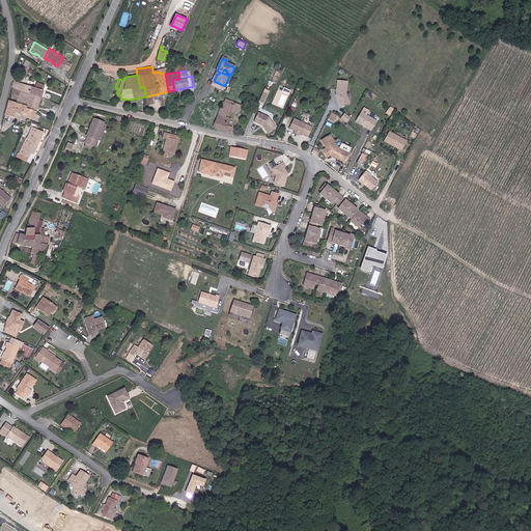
[(336,94),(341,106),(351,102),(346,92),(347,80),(338,79),(336,94)]
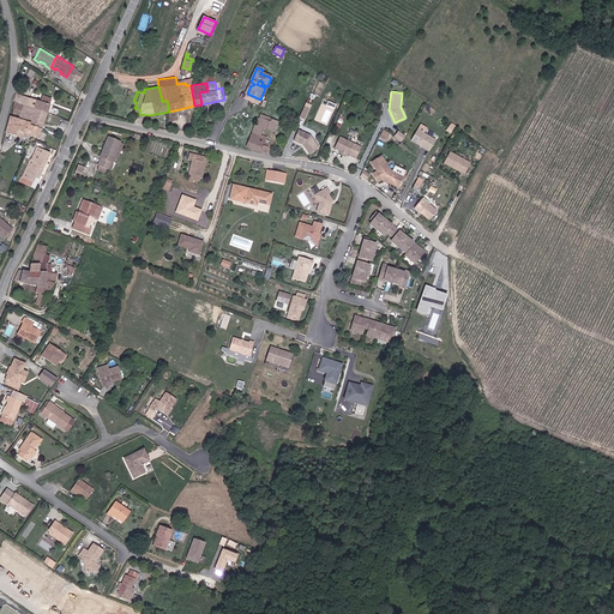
[(17,95),(14,103),(25,108),(47,115),(49,107),(41,103),(17,95)]
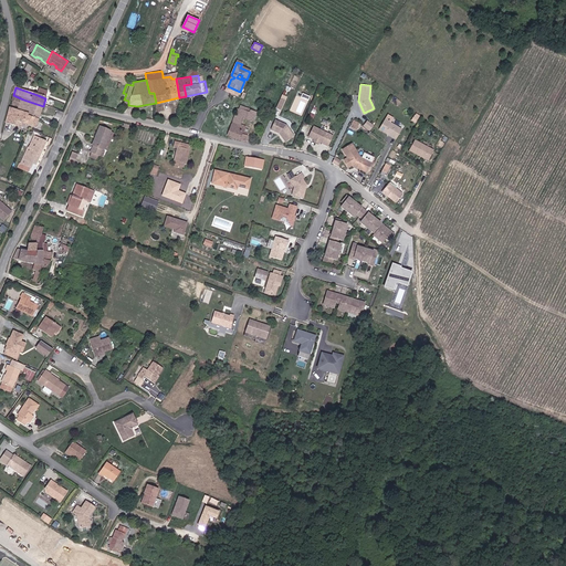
[(23,100),(13,95),(11,103),(12,103),(11,107),(16,108),(16,111),(28,115),(27,117),(38,122),(43,106),(23,100)]
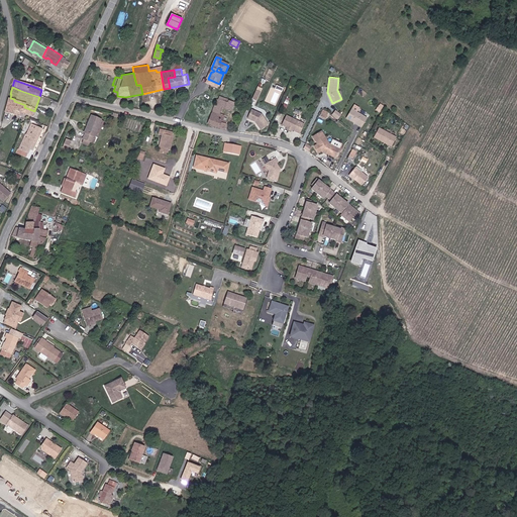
[(222,120),(223,116),(224,115),(220,112),(222,106),(231,109),(235,101),(225,98),(223,100),(218,98),(216,103),(217,104),(209,122),(219,127),(225,128),(227,123),(226,122),(222,120)]
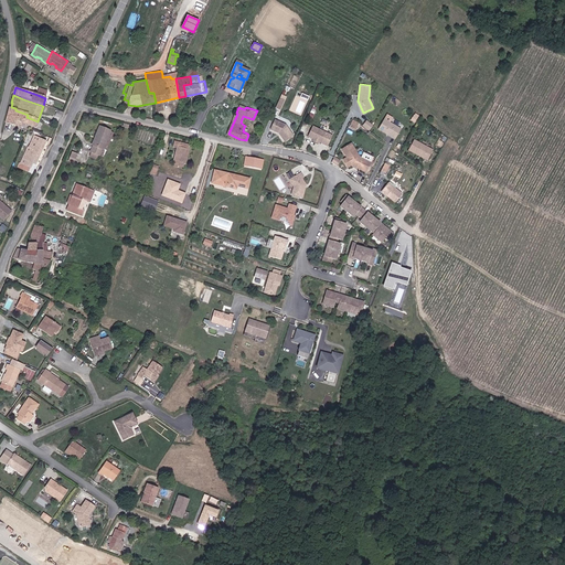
[(20,123),(34,128),(38,121),(27,117),(28,115),(16,110),(9,108),(4,123),(13,126),(14,121),(20,123)]
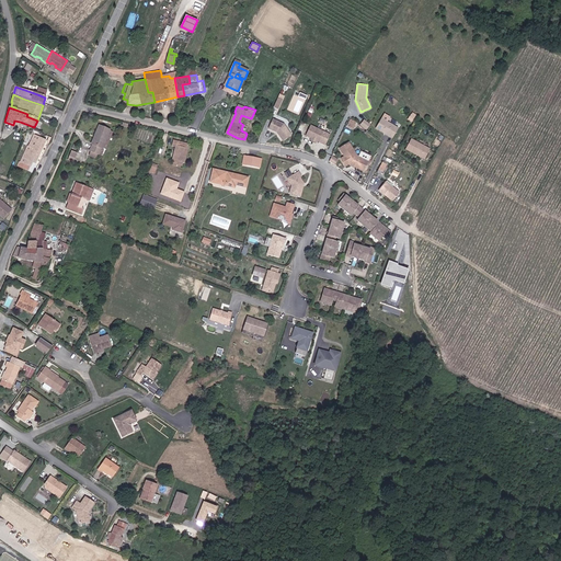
[(398,127),(381,117),(376,127),(392,137),(398,127)]
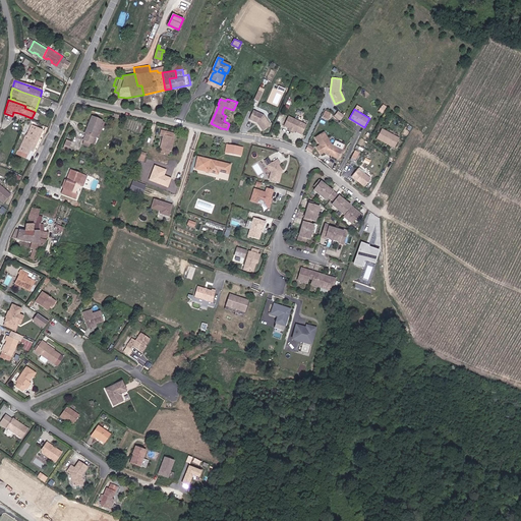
[(271,125),(264,115),(253,110),(249,119),(256,122),(263,130),(271,125)]
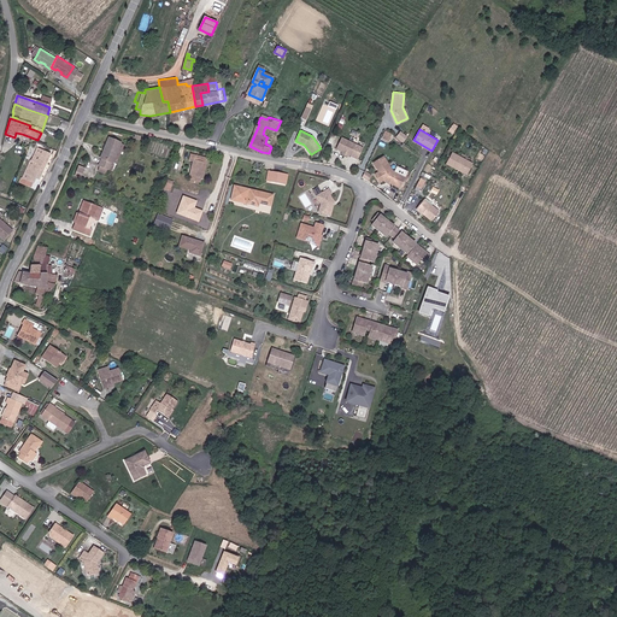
[(106,172),(109,168),(111,169),(112,164),(113,165),(123,144),(121,142),(110,137),(101,158),(101,159),(100,164),(99,169),(106,172)]
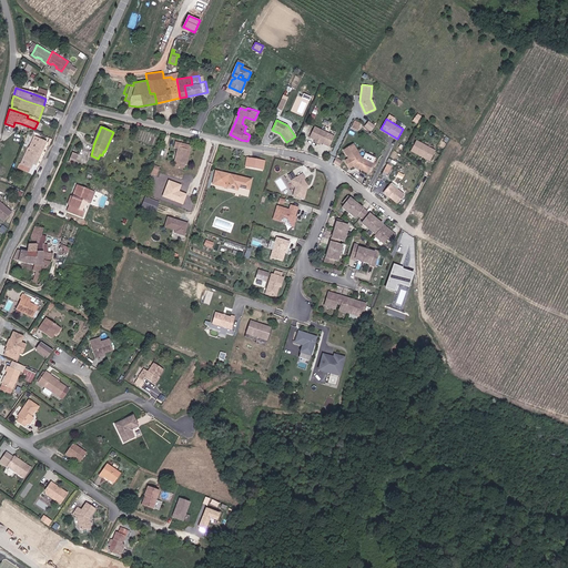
[(333,139),(313,130),(308,140),(314,142),(320,145),(328,149),(333,139)]
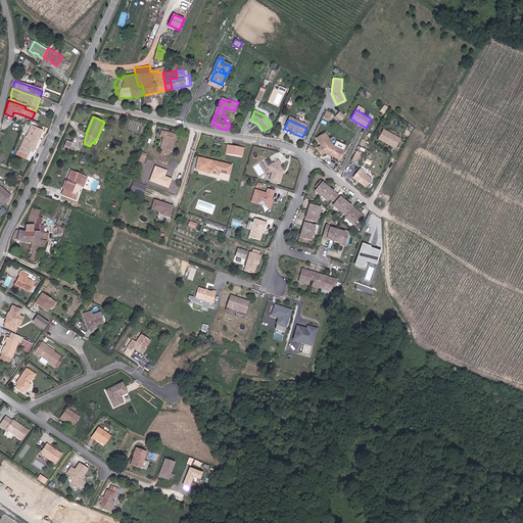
[(20,151),(25,153),(26,154),(27,150),(32,152),(34,153),(43,131),(33,127),(28,138),(26,138),(20,151)]
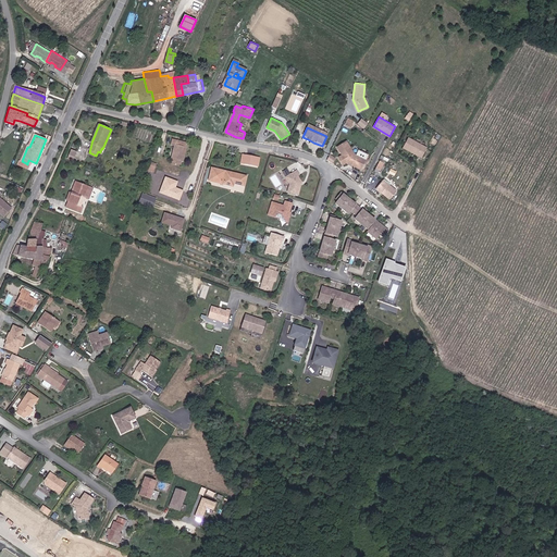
[(428,146),(409,136),(404,146),(422,156),(428,146)]
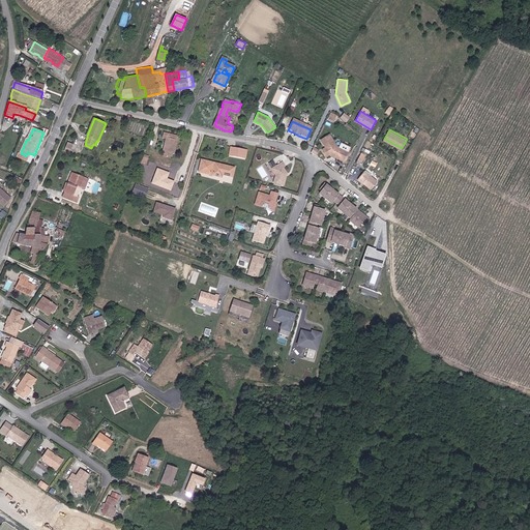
[(164,150),(165,150),(173,152),(175,153),(179,140),(177,140),(178,135),(166,130),(165,136),(168,137),(164,150)]
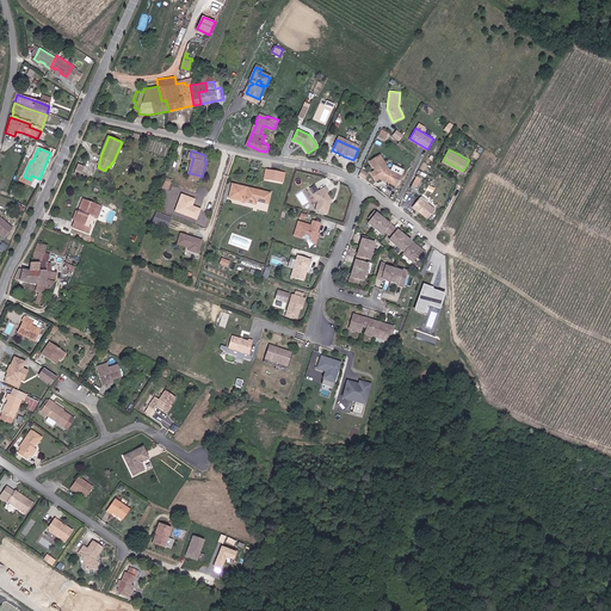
[(381,155),(370,162),(376,171),(372,174),(377,181),(381,179),(384,180),(386,180),(390,184),(396,186),(402,176),(389,171),(381,155)]
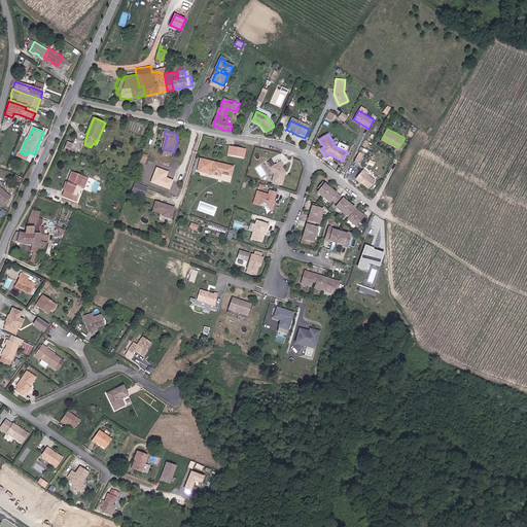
[(237,145),(235,153),(244,155),(245,147),(237,145)]
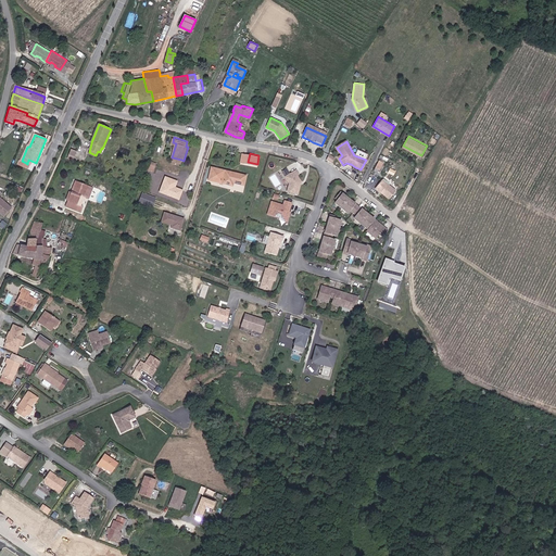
[(236,182),(247,184),(248,175),(213,166),(210,180),(235,185),(236,182)]
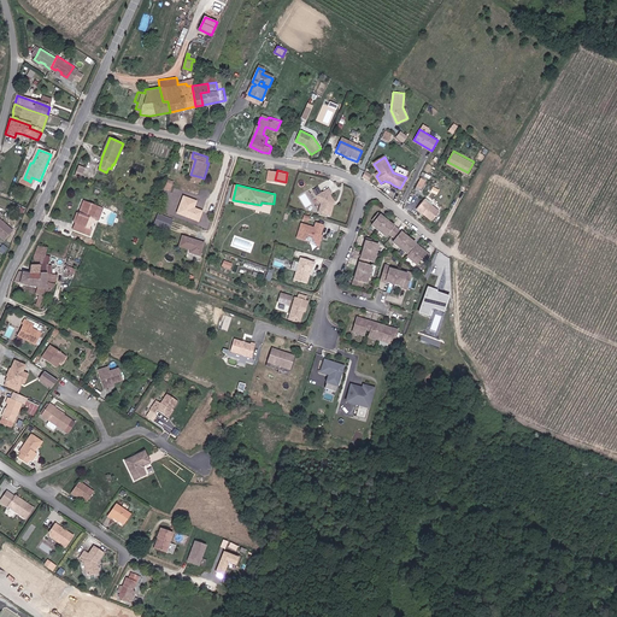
[(333,206),(333,203),(335,203),(331,195),(333,194),(330,189),(318,197),(322,204),(319,213),(331,216),(334,206),(333,206)]
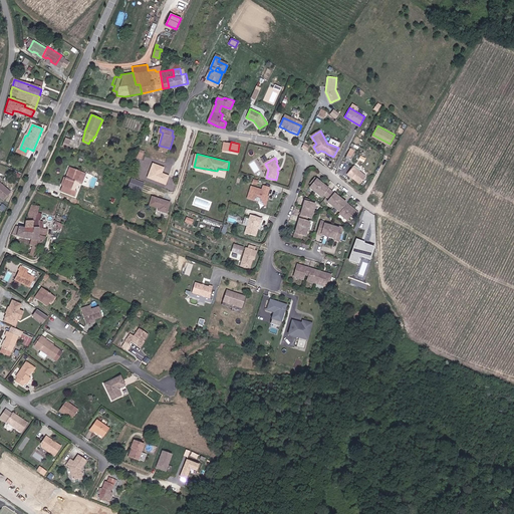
[(169,176),(162,174),(164,168),(153,164),(147,178),(158,182),(166,185),(169,176)]
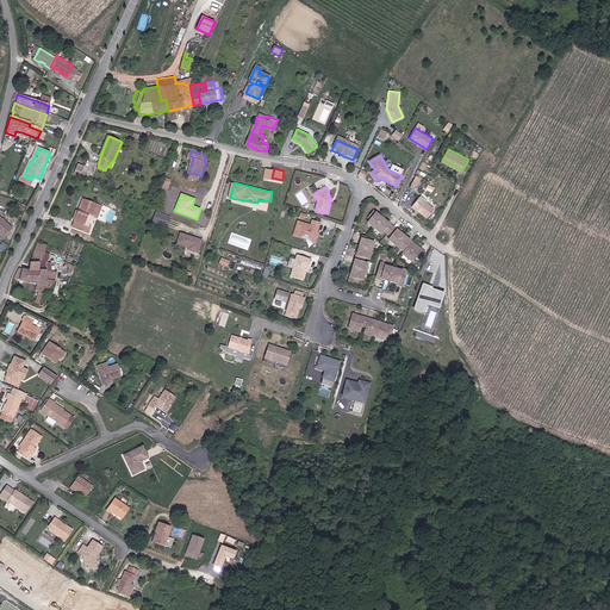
[(414,205),(429,217),(436,207),(421,195),(414,205)]
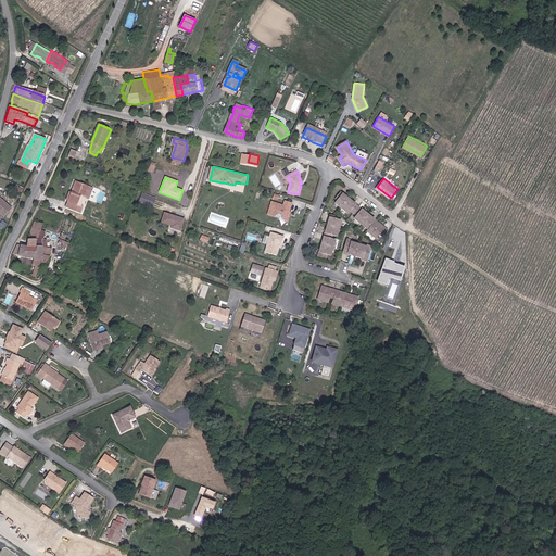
[(81,196),(85,197),(89,186),(78,181),(74,193),(71,192),(67,201),(68,202),(66,207),(80,213),(83,207),(77,205),(81,196)]
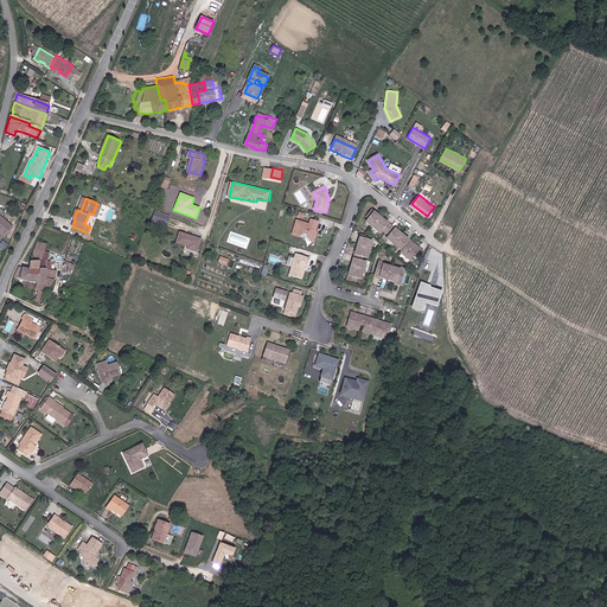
[(98,217),(103,205),(97,203),(93,215),(98,217)]
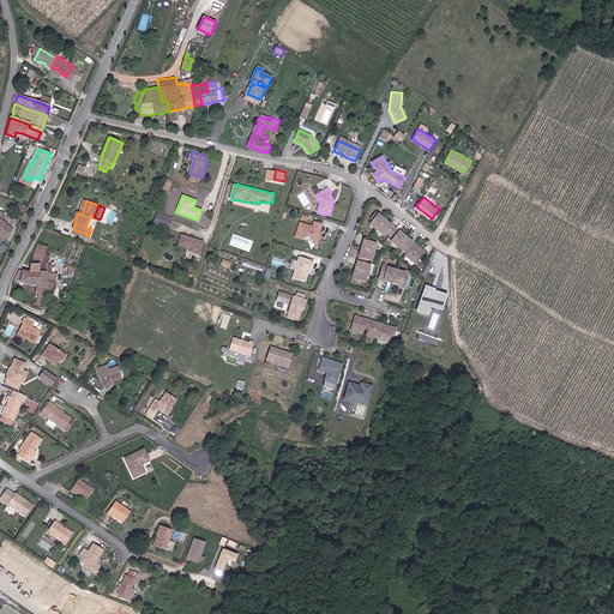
[(154,223),(169,228),(173,217),(157,212),(154,223)]
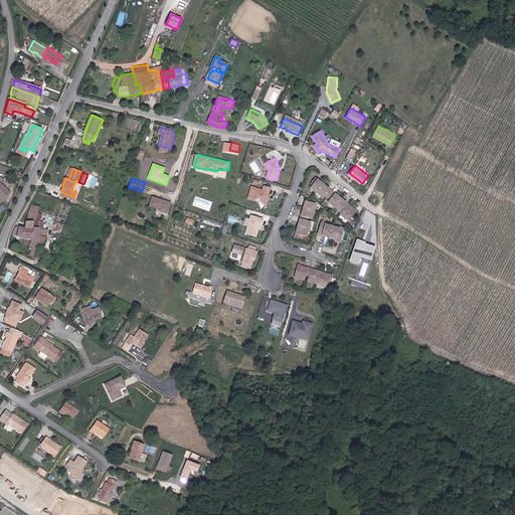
[(362,212),(318,178),(314,184),(315,185),(313,188),(325,197),(327,194),(333,199),(331,202),(342,211),(345,208),(346,209),(343,213),(350,220),(354,215),(357,218),(362,212)]
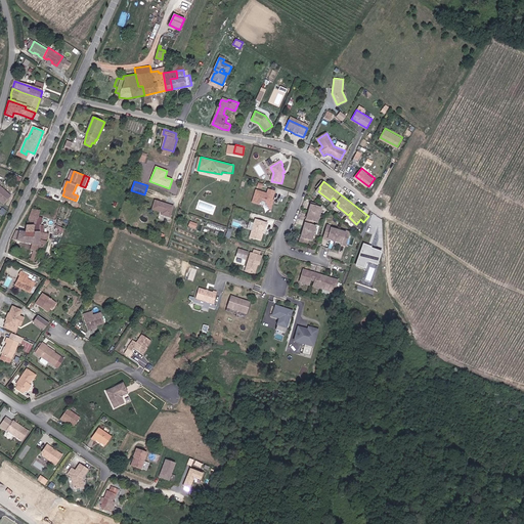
[(11,197),(0,185),(0,200),(4,204),(11,197)]
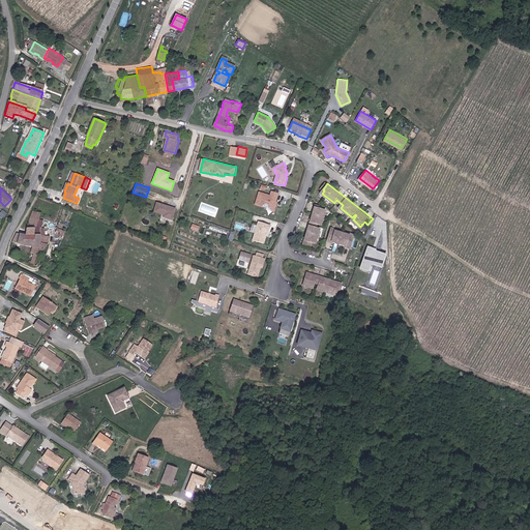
[(275,202),(278,194),(272,192),(270,196),(263,194),(259,205),(267,208),(273,210),(275,202)]
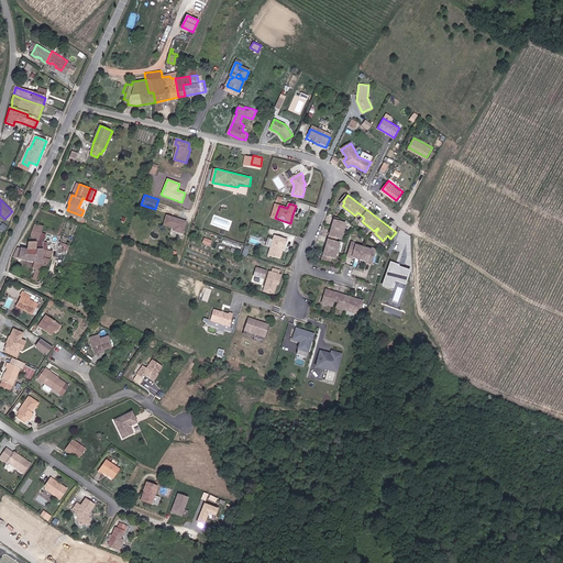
[(167,214),(165,220),(184,228),(186,221),(167,214)]
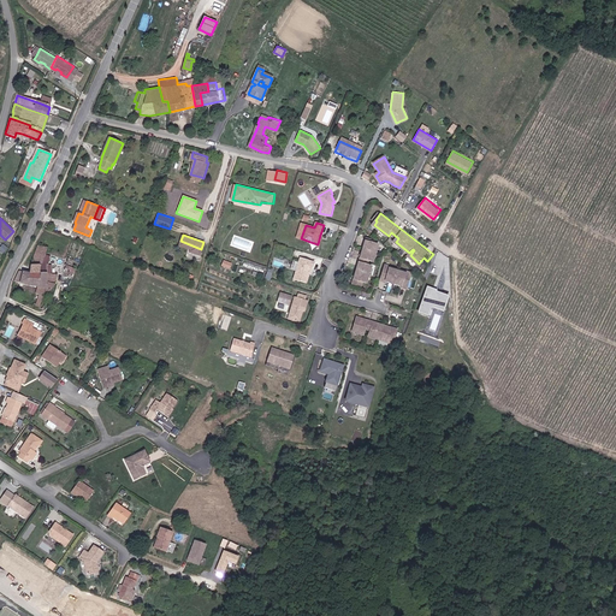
[(318,247),(321,236),(320,235),(318,244),(311,242),(309,243),(318,247)]
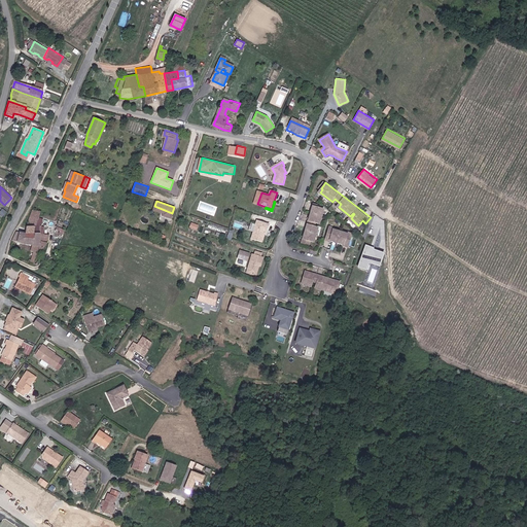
[(320,224),(325,210),(322,209),(322,207),(315,204),(302,242),(309,245),(310,241),(313,243),(318,229),(315,226),(316,223),(320,224)]
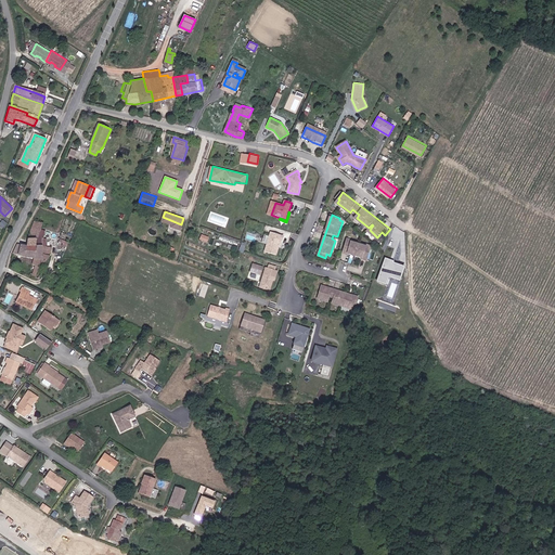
[(180,229),(181,224),(163,217),(162,220),(171,223),(170,227),(180,229)]
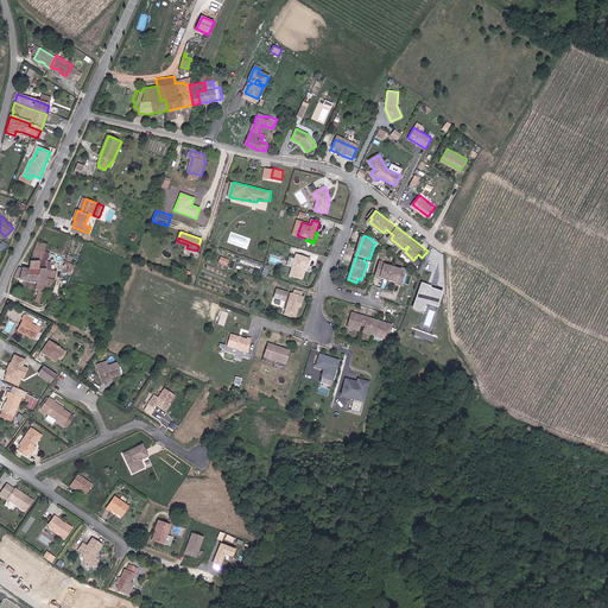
[(48,246),(38,242),(32,261),(42,263),(45,252),(46,249),(48,246)]
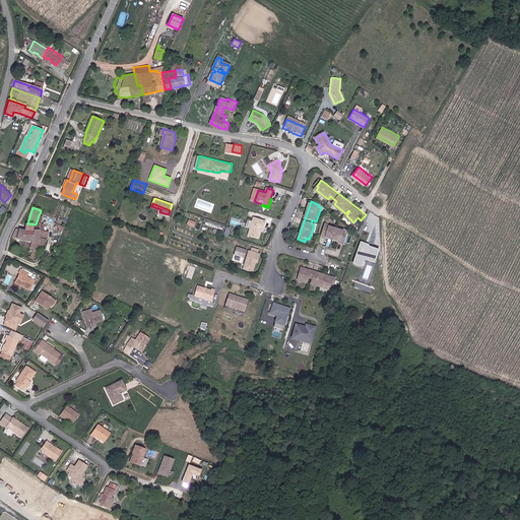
[(27,223),(24,232),(40,232),(40,239),(47,240),(47,223),(41,224),(43,217),(39,215),(36,224),(27,223)]
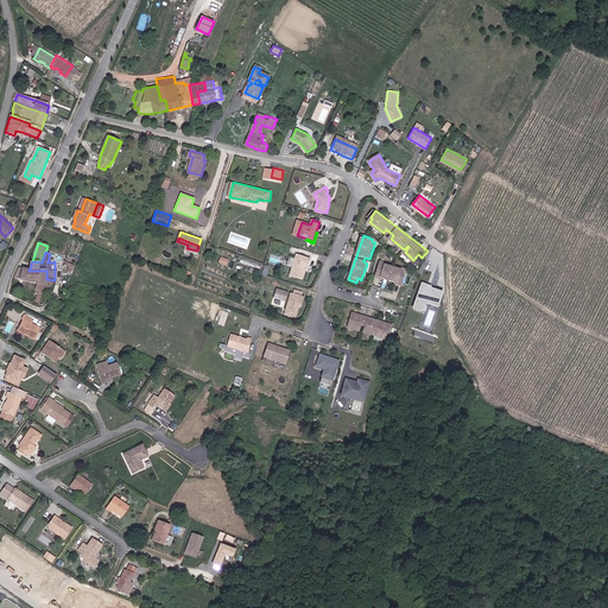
[(301,278),(304,270),(303,268),(304,267),(305,266),(306,261),(308,263),(310,258),(296,253),(289,274),(301,278)]
